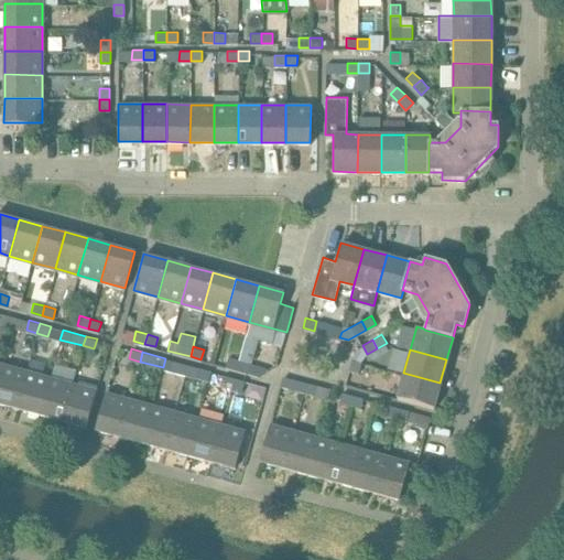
[(225,366),(236,369),(239,359),(228,356),(225,366)]
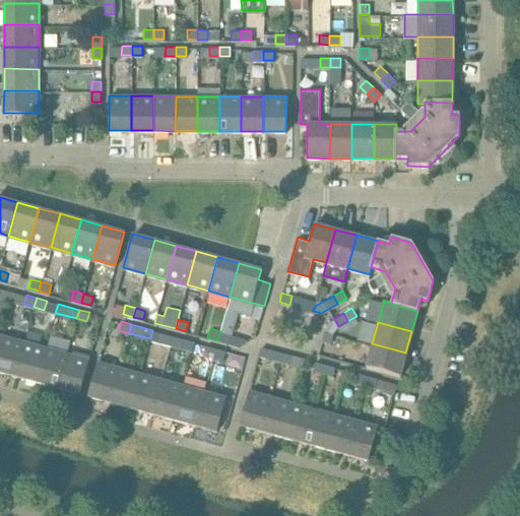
[(150,338),(171,344),(174,335),(152,330),(150,338)]
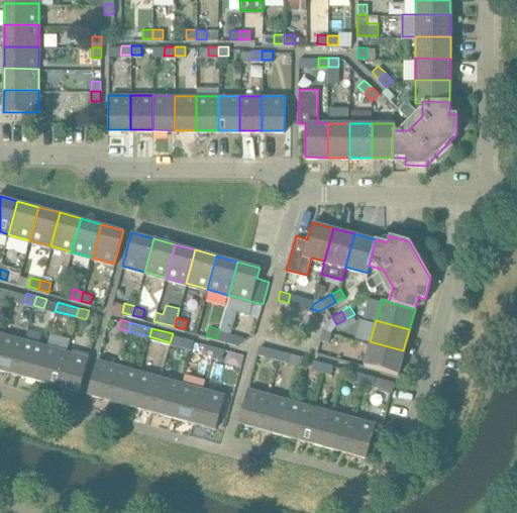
[(322,328),(319,338),(328,340),(331,330),(322,328)]
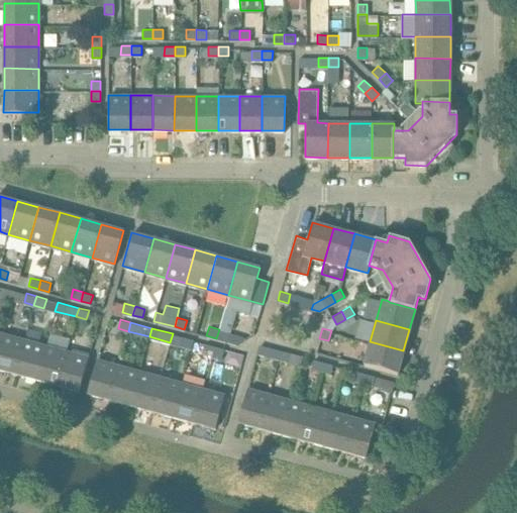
[(229,331),(219,329),(216,338),(226,340),(229,331)]
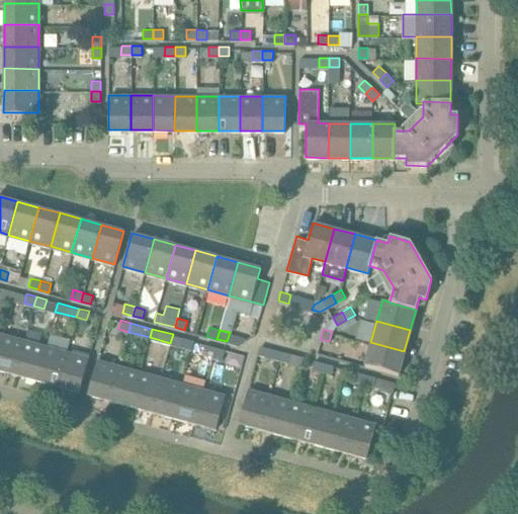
[(0,345),(0,368),(15,373),(24,340),(3,334),(0,345)]
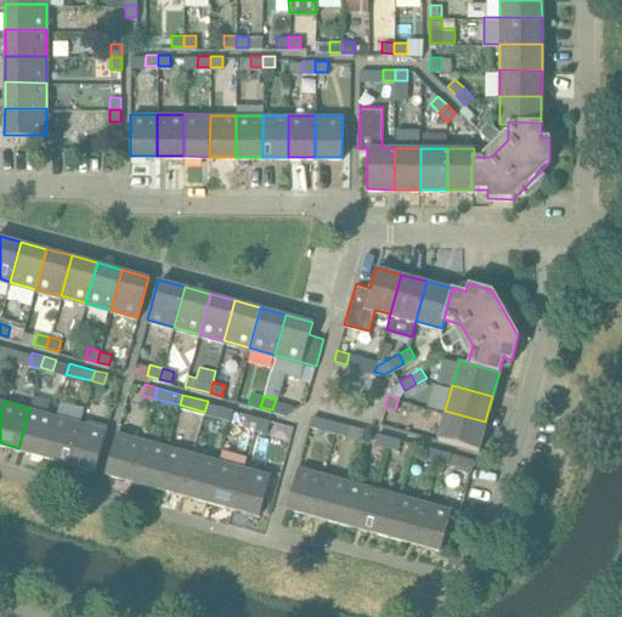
[(208,401),(204,412),(216,415),(220,405),(208,401)]
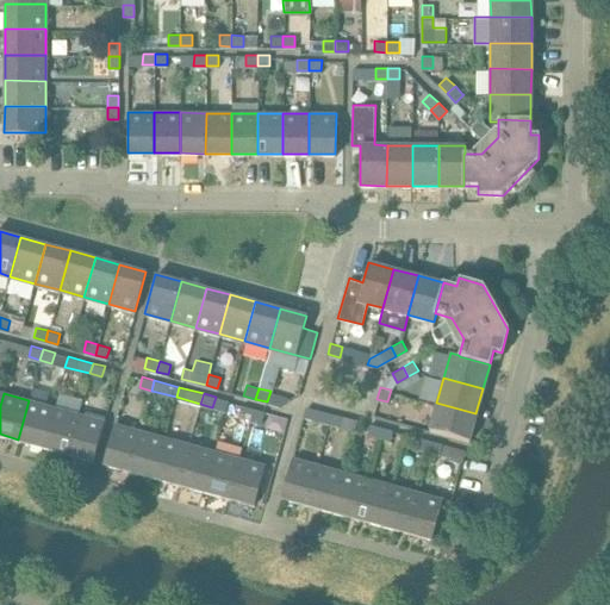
[(18,440),(43,447),(54,406),(29,400),(18,440)]
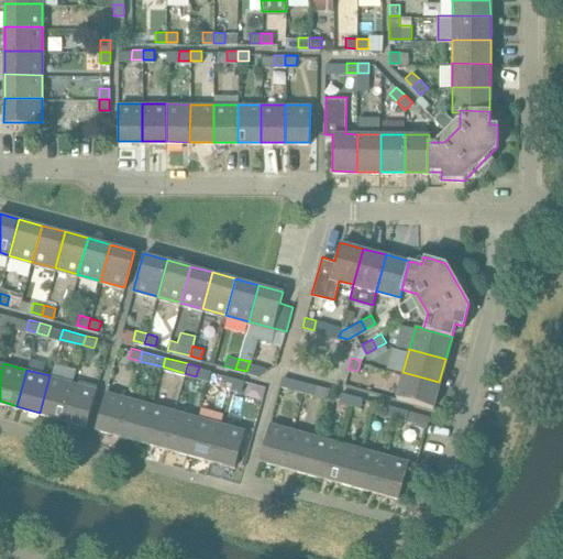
[(396,396),(432,406),(433,406),(439,382),(403,372),(396,396)]
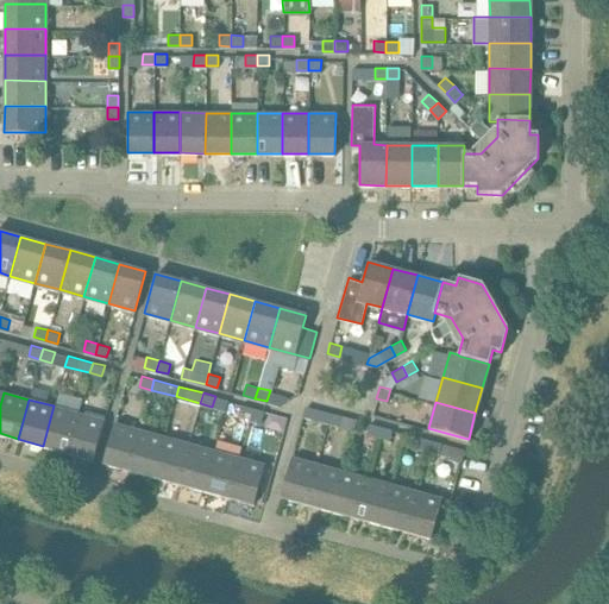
[(238,414),(250,417),(252,407),(240,403),(238,414)]
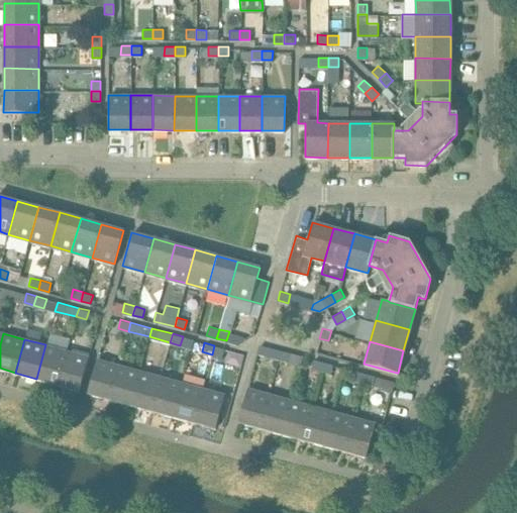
[(256,352),(279,358),(281,349),(260,343),(256,352)]
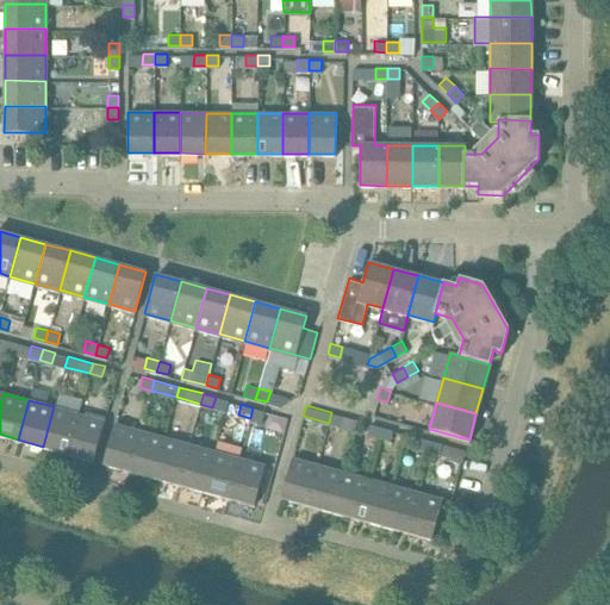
[(43,447),(68,453),(79,413),(54,406),(43,447)]
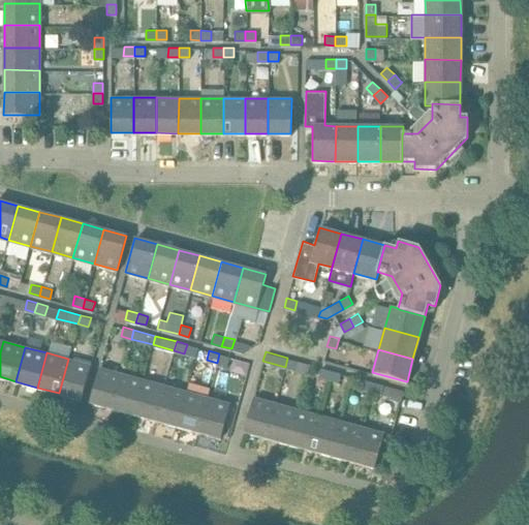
[(219,353),(217,363),(227,365),(229,356),(219,353)]
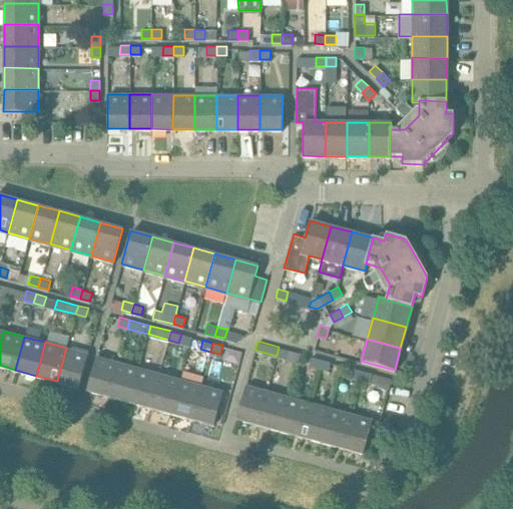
[(279,347),(277,356),(287,359),(289,350),(279,347)]
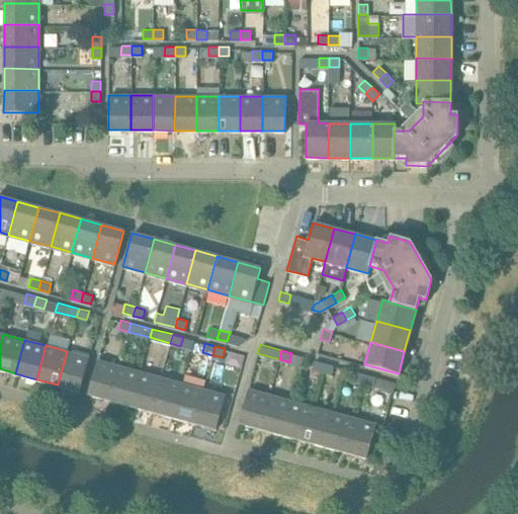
[(67,351),(58,384),(79,391),(88,357),(67,351)]
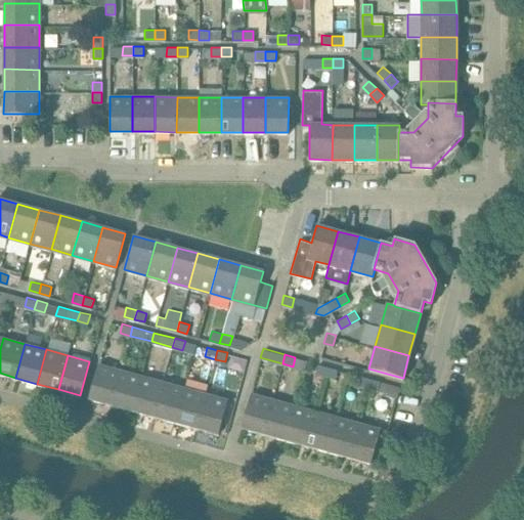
[(89,397),(111,403),(120,370),(98,363),(89,397)]
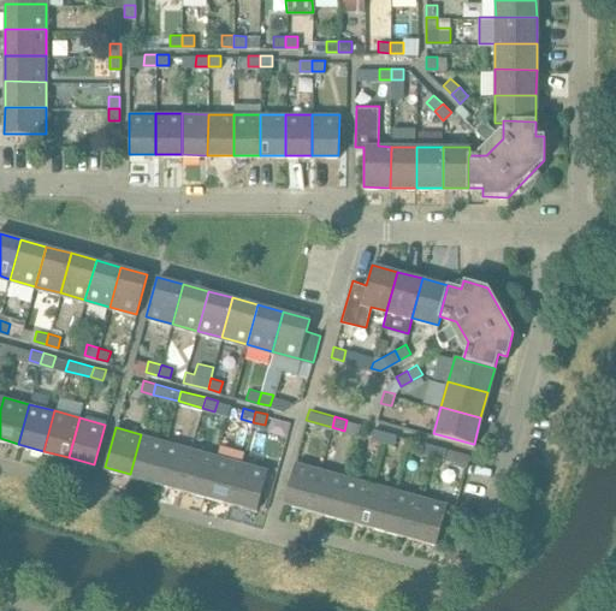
[(371,438),(383,440),(385,431),(373,427),(371,438)]
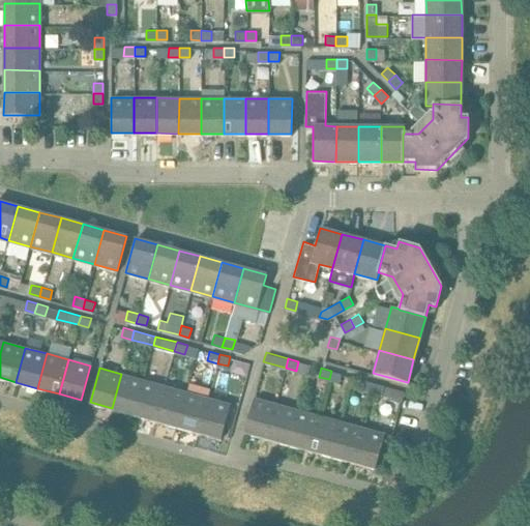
[(331,371),(329,379),(340,382),(342,373),(331,371)]
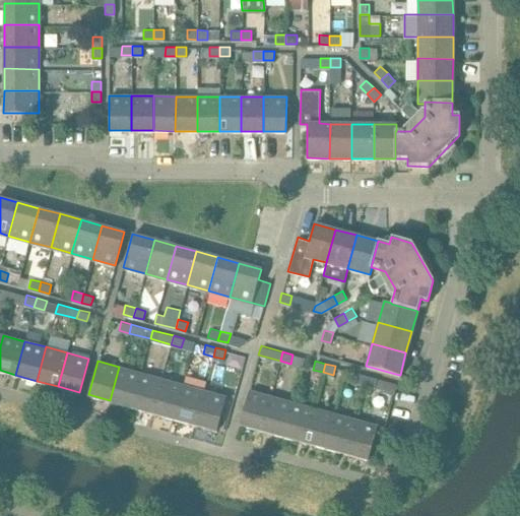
[(110,400),(131,406),(140,373),(119,367),(110,400)]
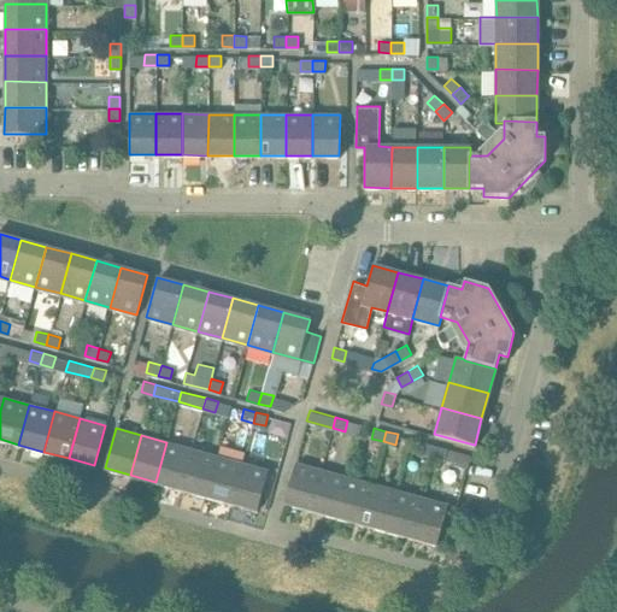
[(421,452),(433,455),(436,445),(424,441),(421,452)]
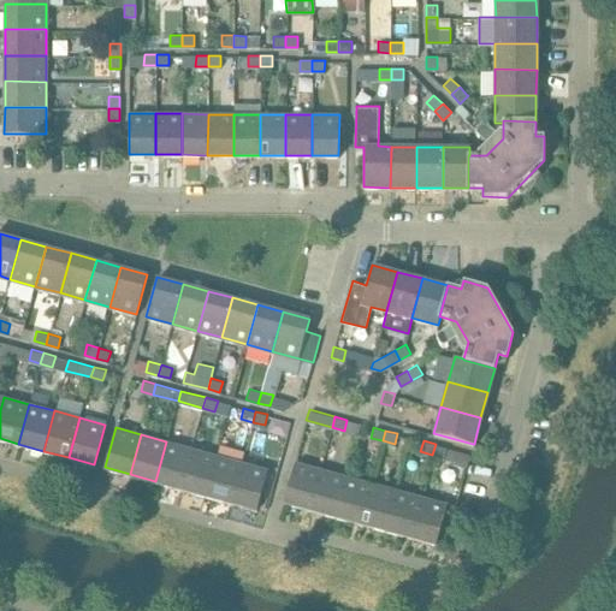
[(155,481),(181,488),(191,449),(166,442),(155,481)]
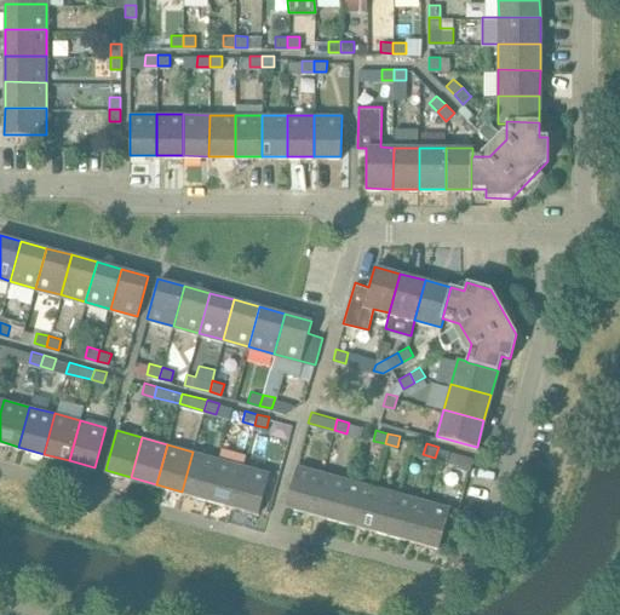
[(438,447),(435,458),(447,460),(449,449),(438,447)]
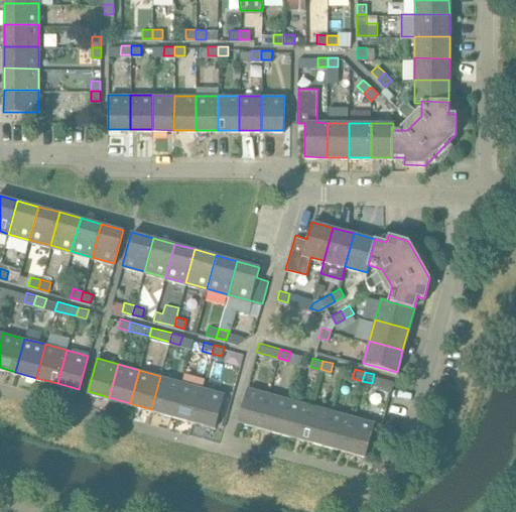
[(374,374),(372,383),(392,389),(394,380),(374,374)]
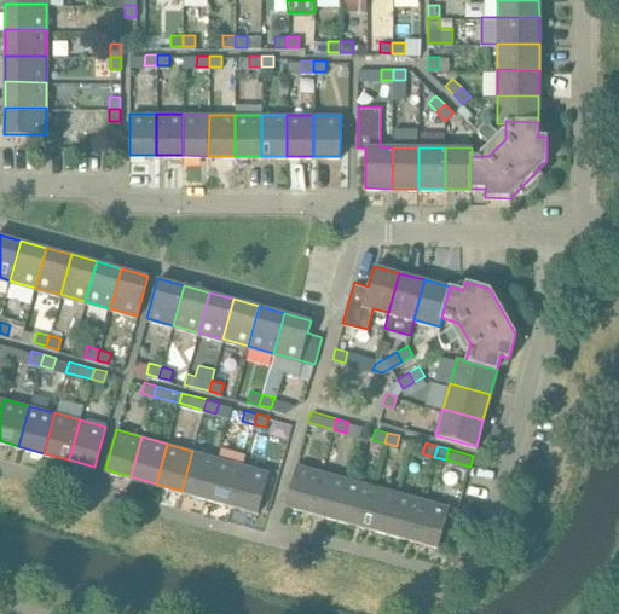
[(181,491),(207,497),(218,457),(192,451),(181,491)]
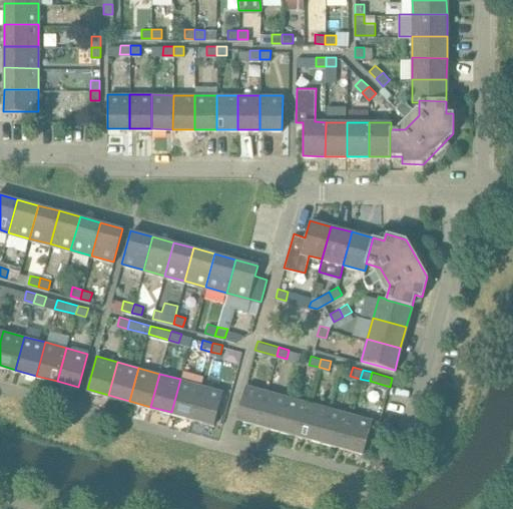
[(171,412),(192,418),(201,385),(180,379),(171,412)]
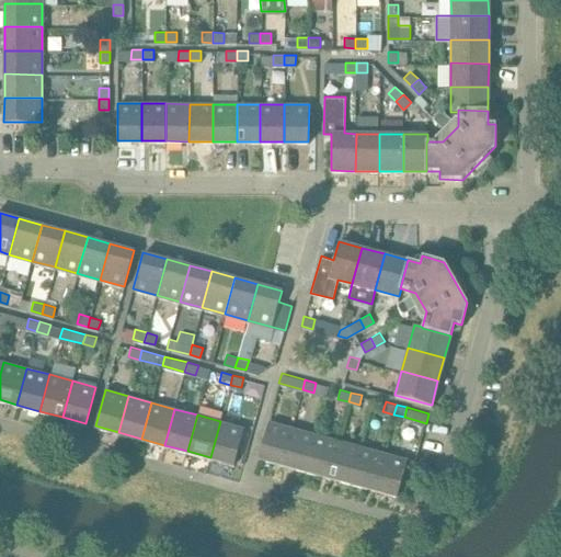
[(220,421),(210,457),(233,464),(243,428),(220,421)]
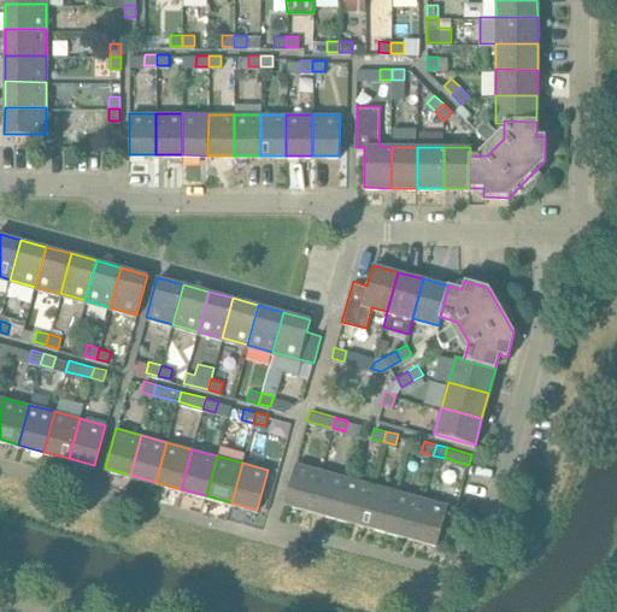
[(285,502),(310,510),(321,470),(295,463),(285,502)]
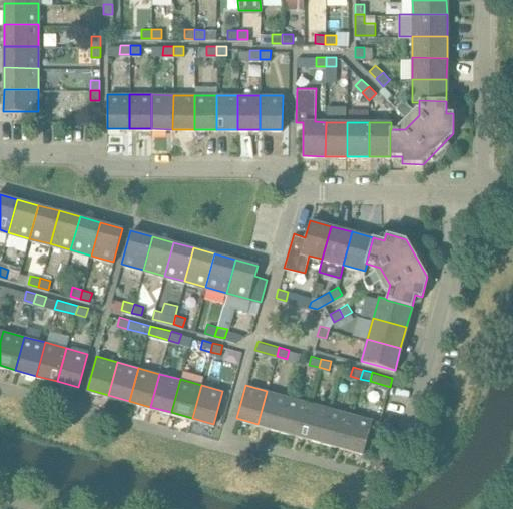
[(258,424),(279,430),(288,397),(267,391),(258,424)]
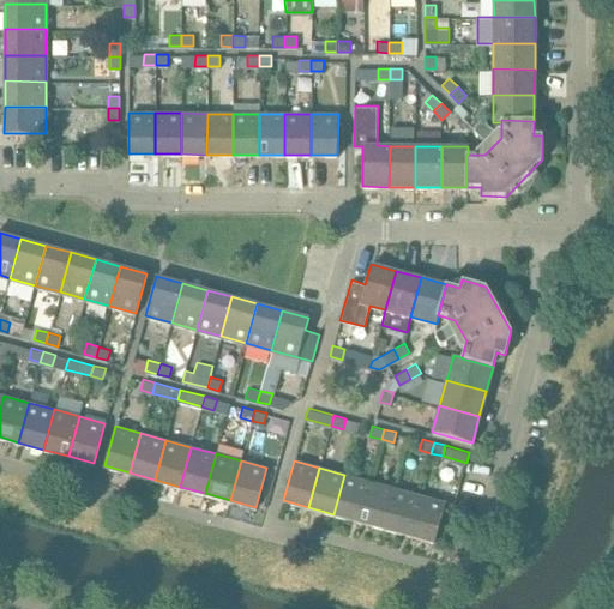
[(333,514),(359,520),(369,481),(344,475),(333,514)]
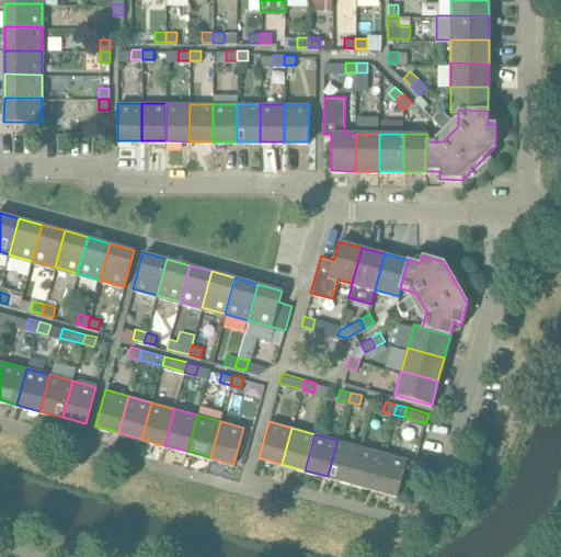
[(328,476),(351,482),(361,446),(338,440),(328,476)]
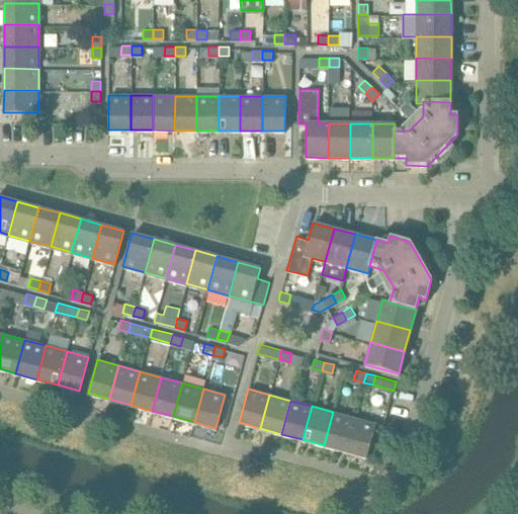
[(324,445),(345,451),(354,418),(333,412),(324,445)]
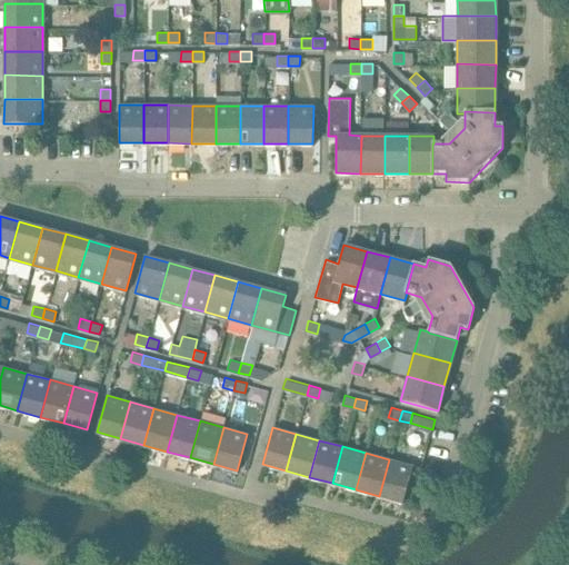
[(389,459),(379,496),(402,503),(412,466),(389,459)]
